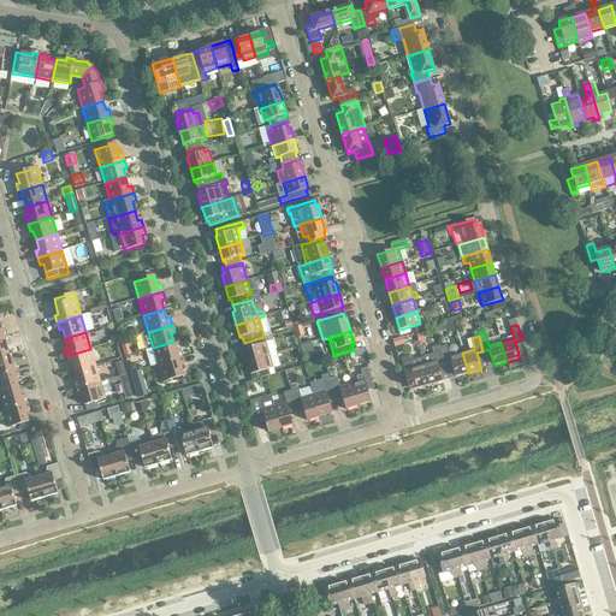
[(0,338),(0,356),(10,355),(7,345),(10,344),(9,337),(0,338)]
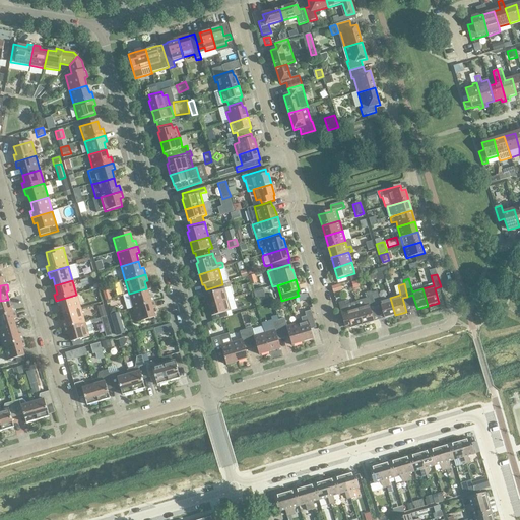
[(208,306),(228,300),(224,289),(223,289),(222,284),(206,289),(207,294),(205,295),(208,306)]
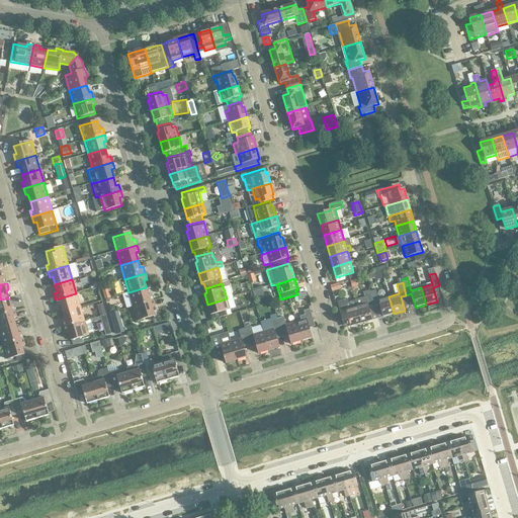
[(339,284),(330,286),(332,292),(341,290),(339,284)]
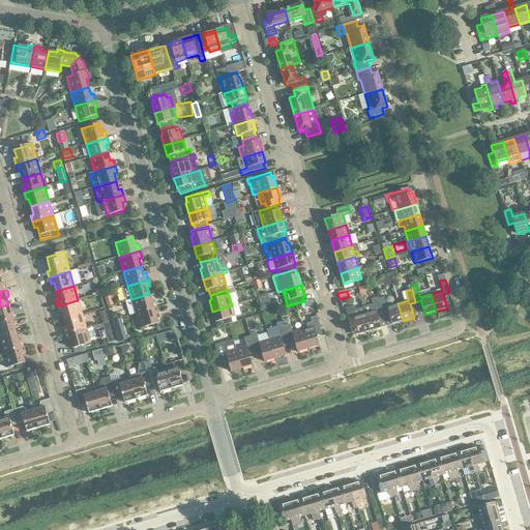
[(268,292),(262,294),(264,302),(270,300),(268,292)]
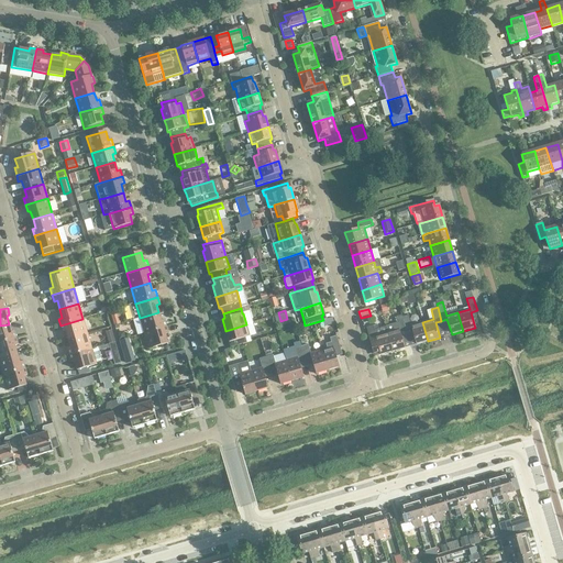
[(162,321),(158,312),(140,318),(144,333),(166,327),(164,320),(162,321)]
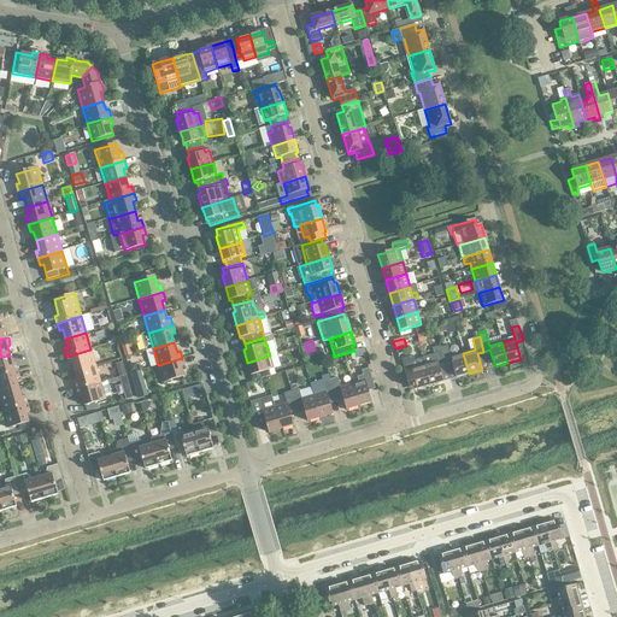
[(469,374),(463,353),(451,357),(447,346),(440,348),(445,363),(451,362),(456,377),(469,374)]
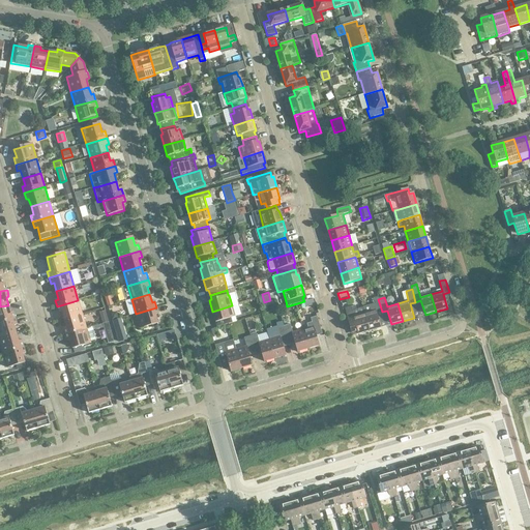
[(363,308),(364,314),(370,331),(381,328),(377,314),(382,312),(378,299),(372,300),(374,306),(371,307),(370,306),(363,308)]
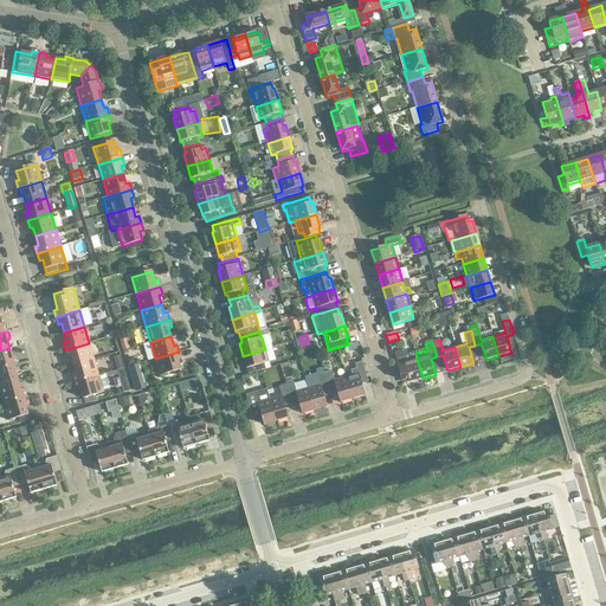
[(71,356),(73,366),(94,360),(89,343),(65,350),(68,358),(71,356)]
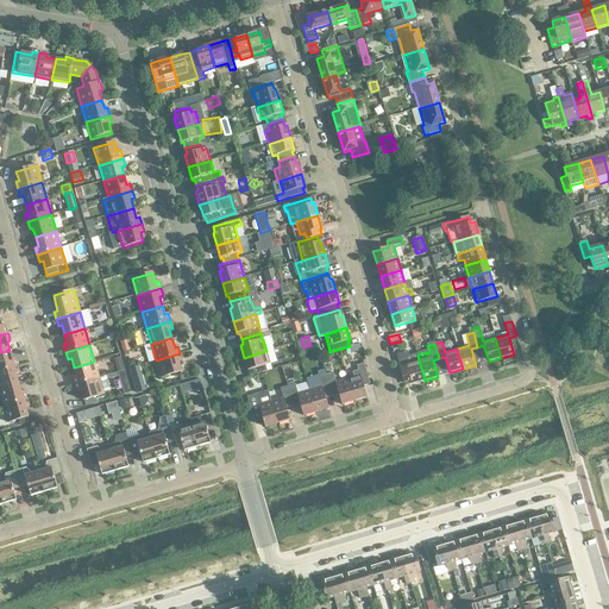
[(0,352),(0,370),(18,366),(16,358),(12,359),(10,351),(0,352)]
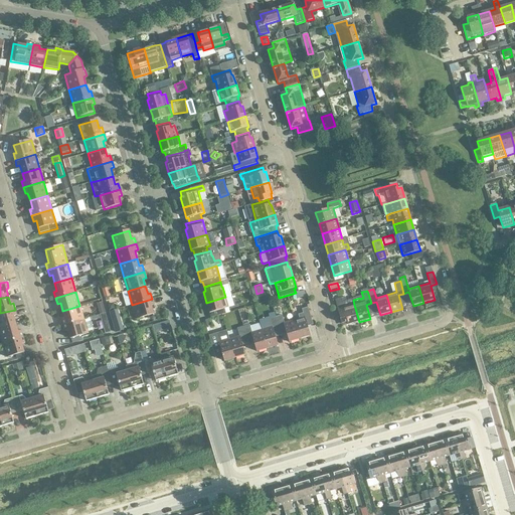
[(206,303),(208,308),(210,313),(211,313),(213,318),(225,314),(224,309),(228,308),(225,297),(206,303)]
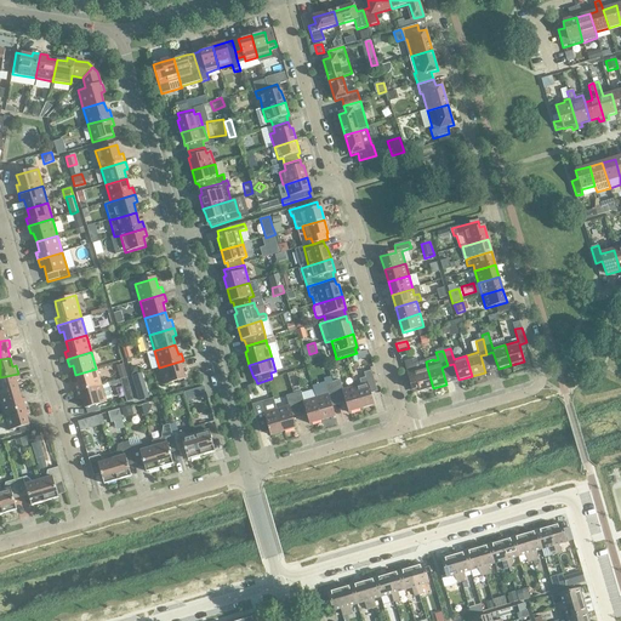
[(420,392),(433,388),(427,368),(426,362),(426,360),(412,364),(411,359),(404,362),(408,372),(406,372),(412,391),(419,388),(420,392)]
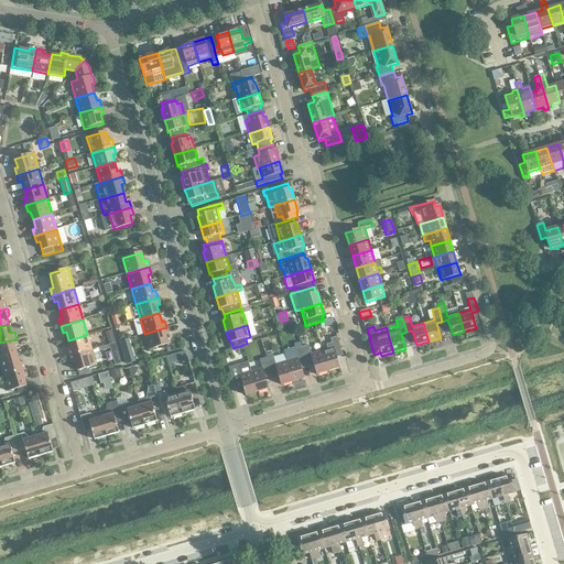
[(169,334),(166,327),(144,334),(149,349),(169,344),(165,335),(169,334)]
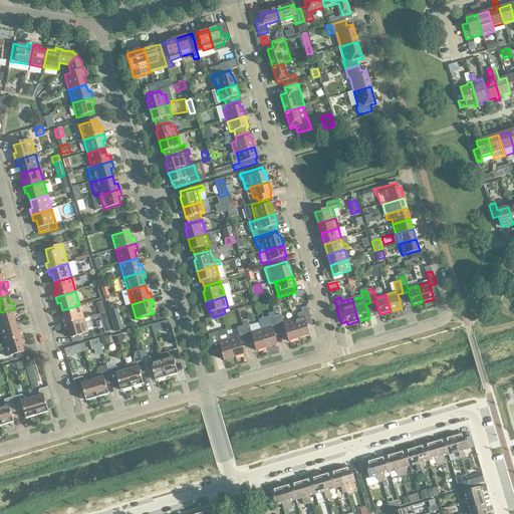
[(61,318),(63,324),(83,318),(79,305),(62,310),(64,317),(61,318)]
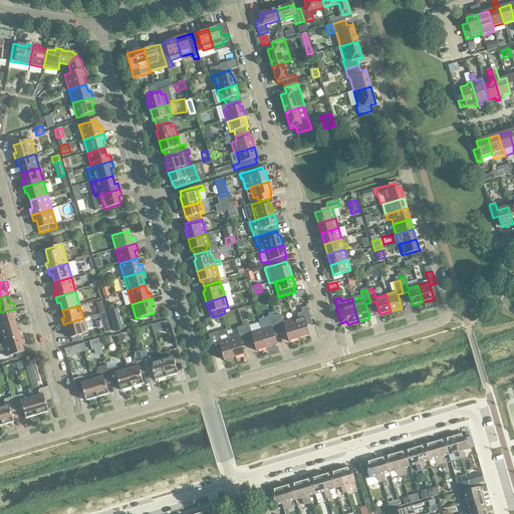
[(301,308),(302,313),(297,314),(299,318),(293,320),(299,338),(309,335),(305,322),(311,320),(307,307),(301,308)]
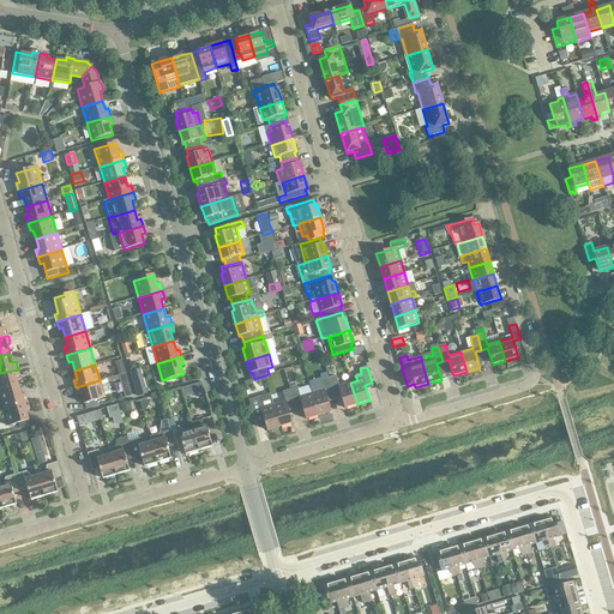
[(19,377),(18,369),(0,373),(0,391),(19,386),(17,378),(19,377)]
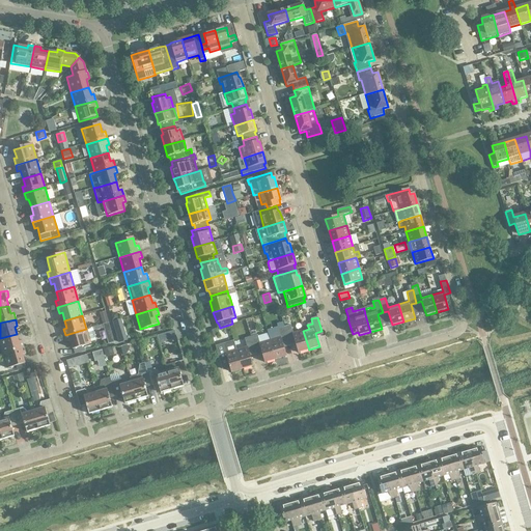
[(112,322),(114,330),(121,328),(118,319),(112,322)]
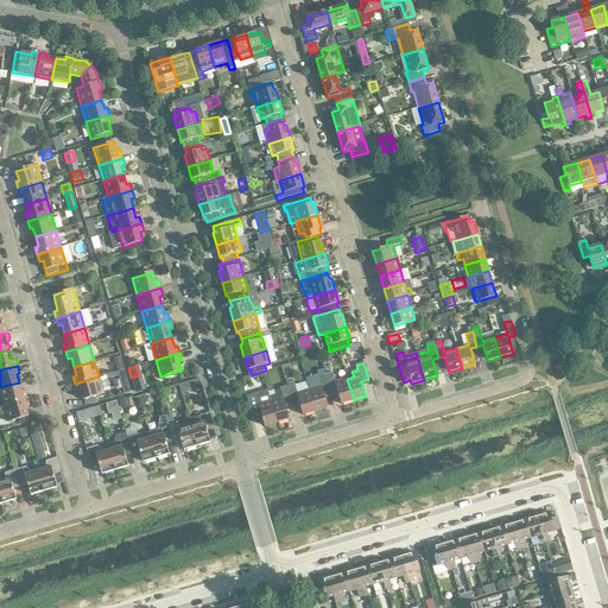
[(335,382),(334,378),(333,372),(325,374),(330,391),(336,388),(341,404),(354,400),(347,379),(335,382)]
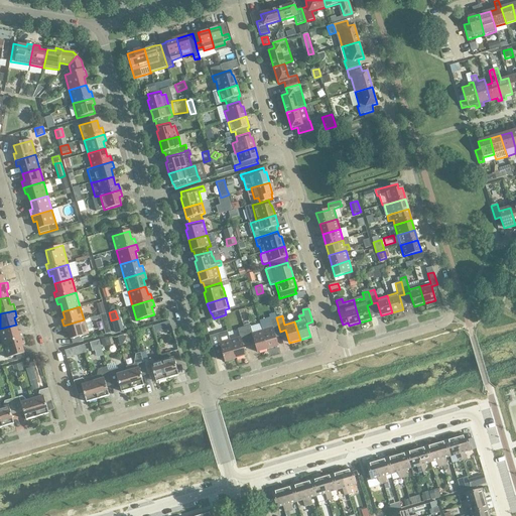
[(272,328),(262,331),(268,350),(278,346),(274,334),(280,332),(276,317),(270,319),(272,328)]
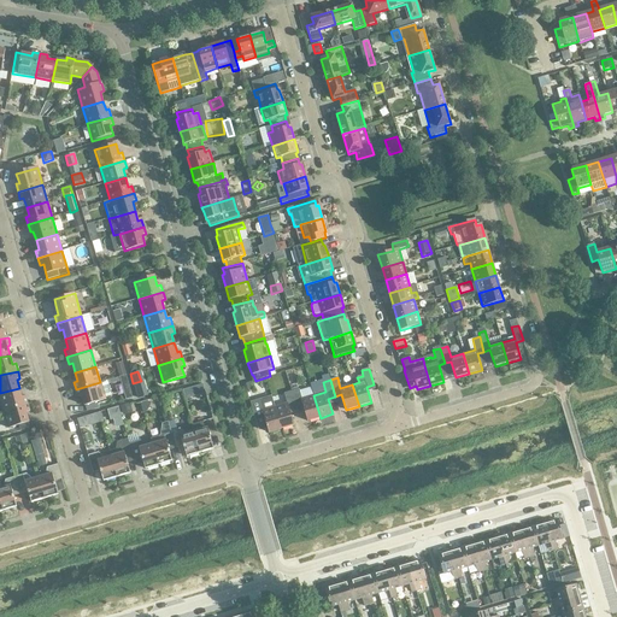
[(100,382),(76,389),(78,398),(82,397),(84,406),(106,400),(100,382)]
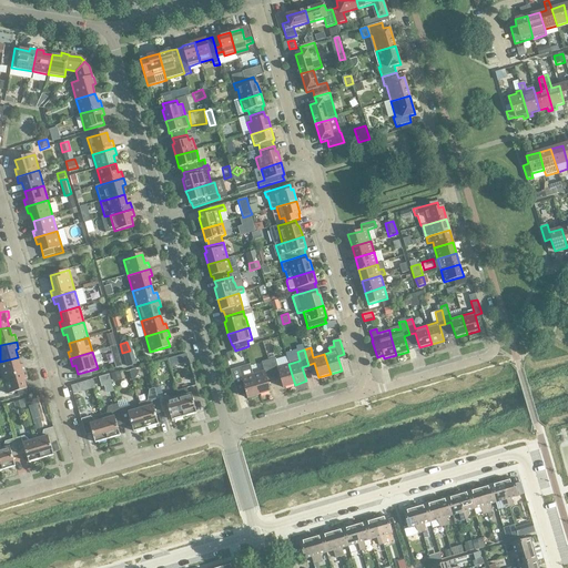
[(0,362),(0,368),(2,378),(26,372),(23,365),(20,366),(18,357),(0,362)]
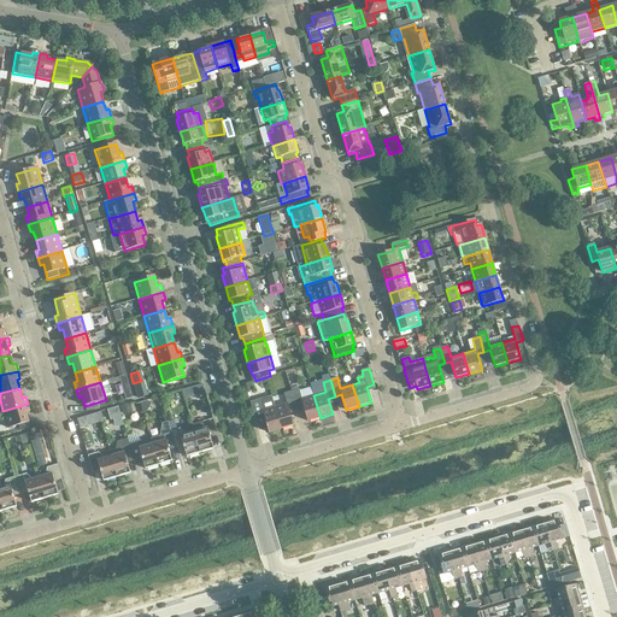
[(292,392),(297,407),(303,406),(307,422),(321,418),(313,395),(301,399),(299,389),(292,392)]
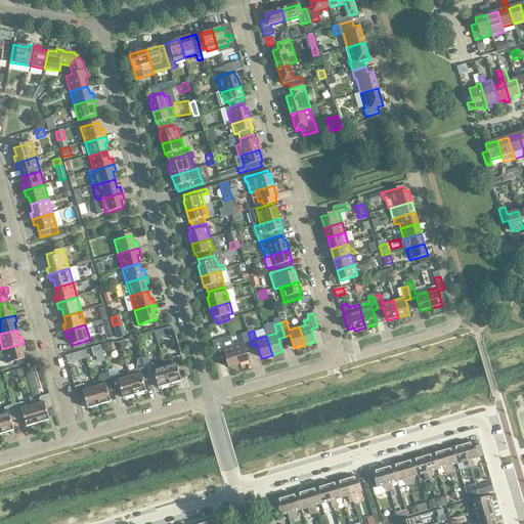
[(244,343),(233,346),(238,364),(250,361),(246,348),(252,346),(248,333),(242,335),(244,343)]
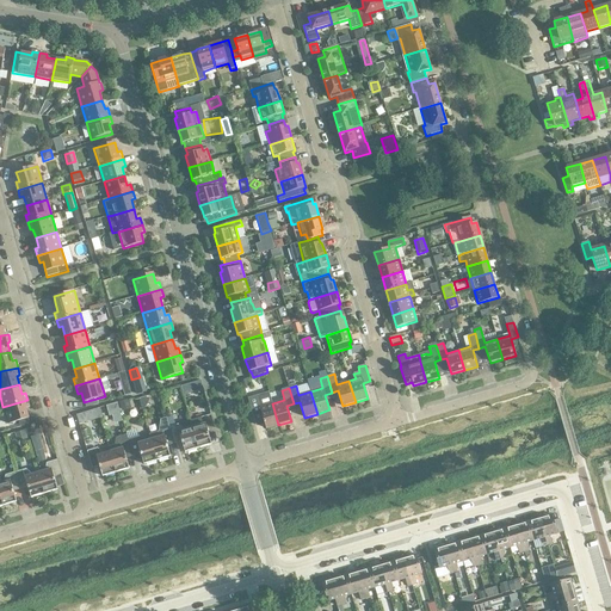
[(272,403),(270,394),(269,394),(258,397),(257,396),(248,399),(253,415),(261,413),(266,429),(278,425),(272,403)]
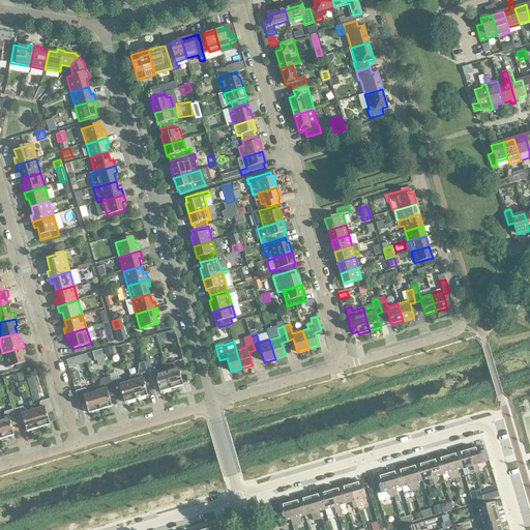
[(24,347),(2,353),(7,367),(25,362),(23,354),(26,353),(24,347)]
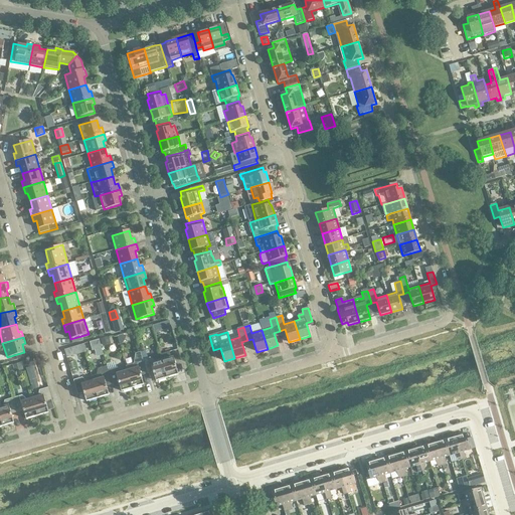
[(101,339),(103,346),(110,343),(109,337),(101,339)]
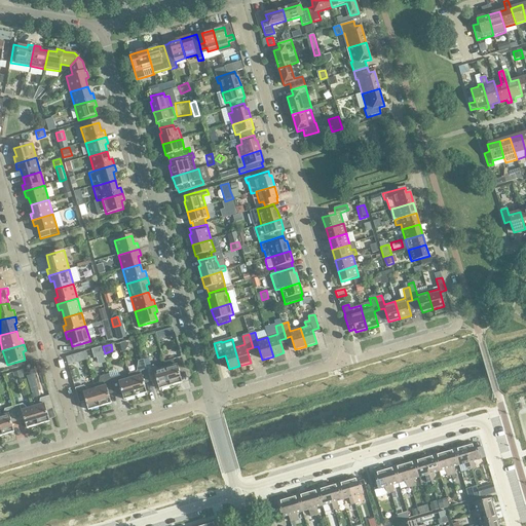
[(102,346),(94,349),(96,358),(104,355),(102,346)]
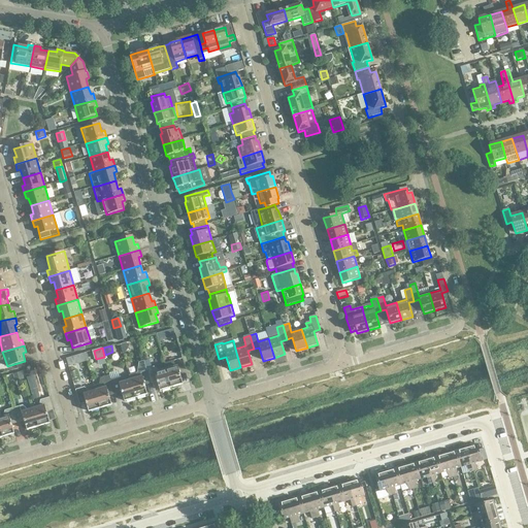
[(164,364),(166,369),(171,388),(183,385),(179,372),(186,371),(183,359),(164,364)]
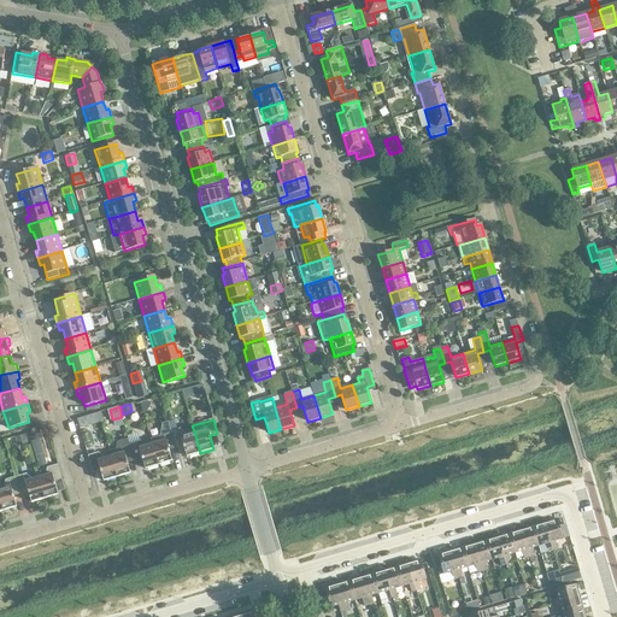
[(187,457),(200,453),(194,432),(192,425),(171,432),(175,446),(182,444),(187,457)]
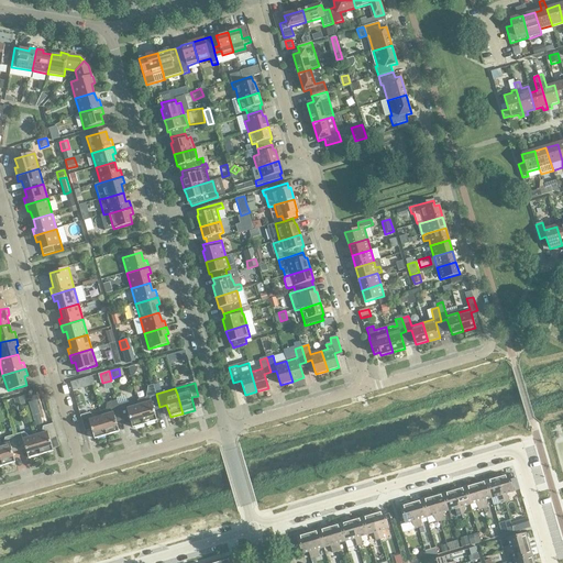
[(153,409),(159,407),(156,394),(146,396),(145,404),(139,406),(144,424),(157,421),(153,409)]
